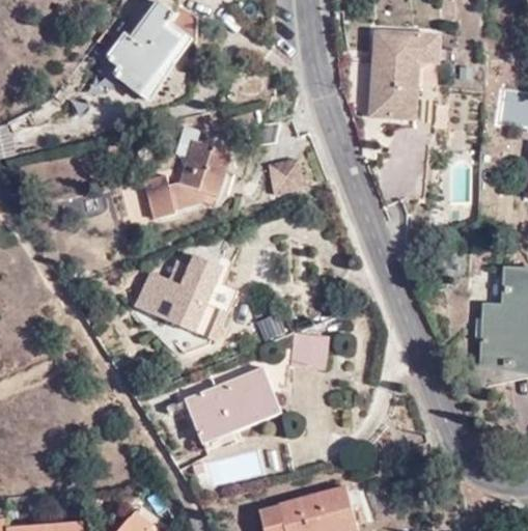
[(158,4),(133,39),(127,48),(119,44),(108,59),(121,67),(115,76),(142,95),(185,42),(192,48),(196,22),(175,7),(171,14),(158,4)]
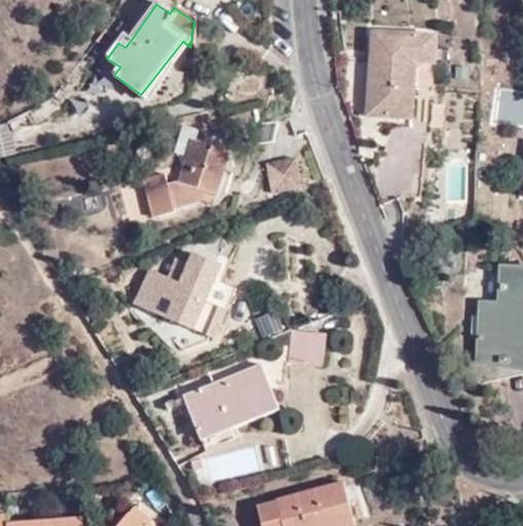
[(125,47),(132,39),(125,34),(118,43),(125,47)]
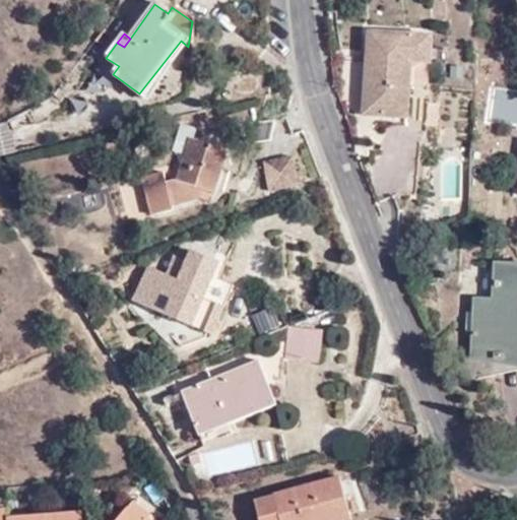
[(409,60),(410,35),(365,35),(364,85),(367,85),(366,117),(384,117),(384,112),(407,113),(408,81),(405,81),(405,60),(409,60)]
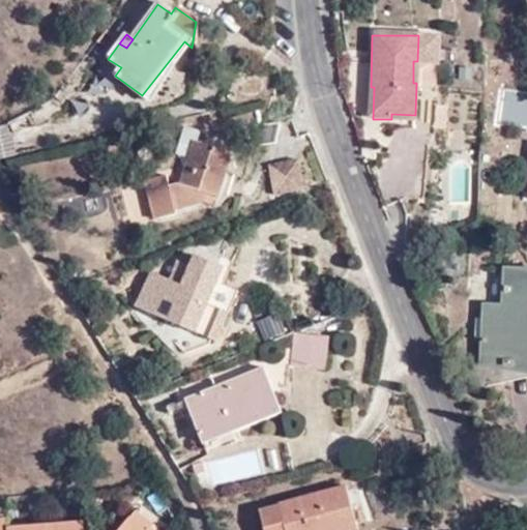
[(437,36),(418,35),(417,61),(417,64),(436,65),(437,36)]
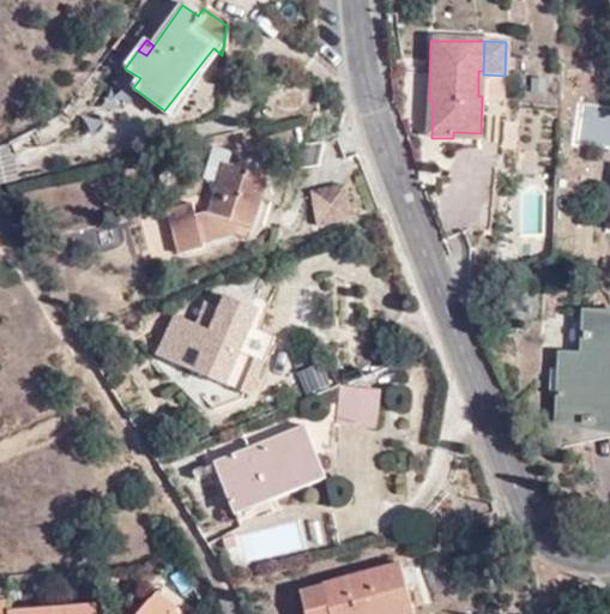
[(453,132),(453,138),(452,145),(481,146),(481,133),(453,132)]
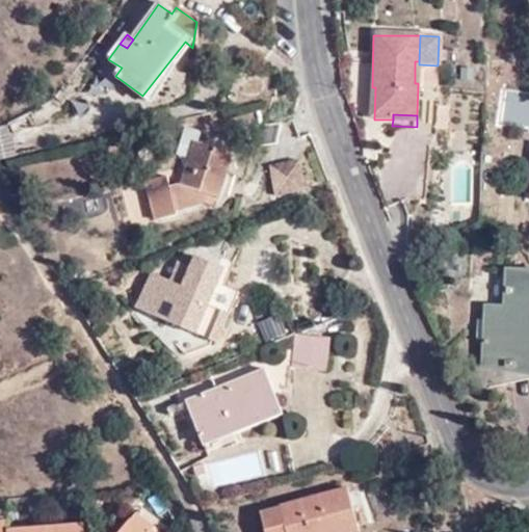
[(275,138),(271,120),(239,127),(243,145),(275,138)]
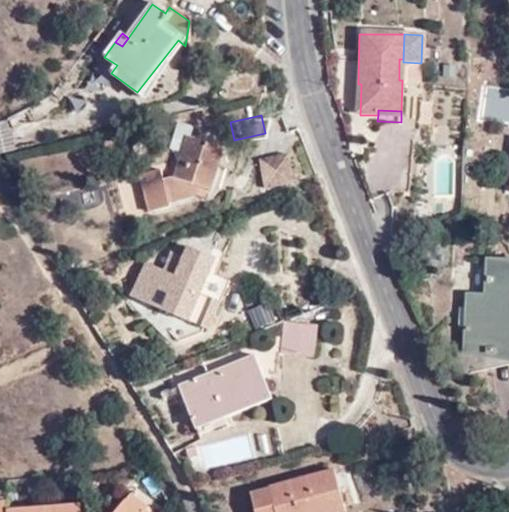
[(3,119),(0,120),(0,151),(15,148),(3,119)]
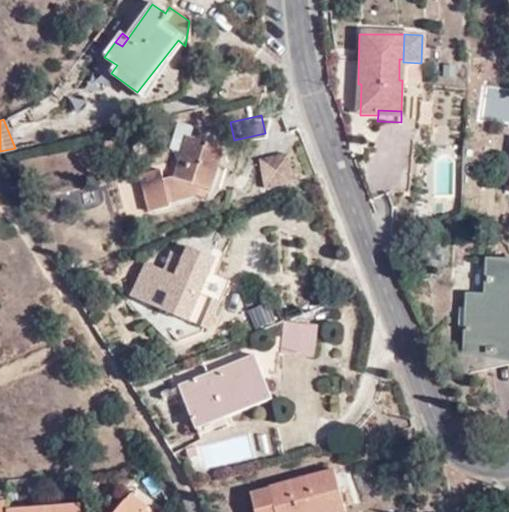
[(195,186),(203,189),(211,166),(216,167),(223,148),(187,136),(189,128),(176,123),(168,148),(180,152),(171,177),(167,176),(159,178),(157,169),(136,174),(145,211),(167,206),(165,202),(192,195),(195,186)]
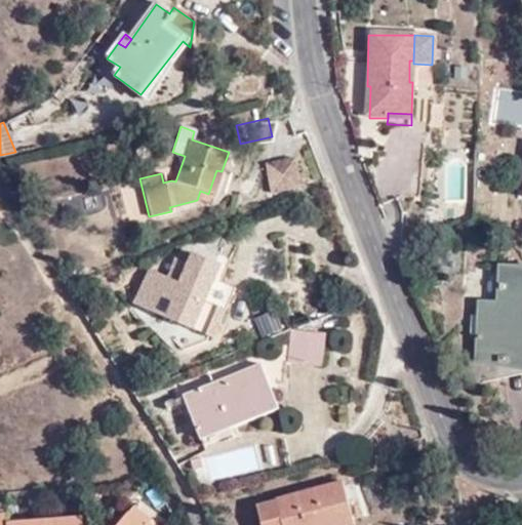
[(299,185),(293,156),(264,162),(271,192),(299,185)]
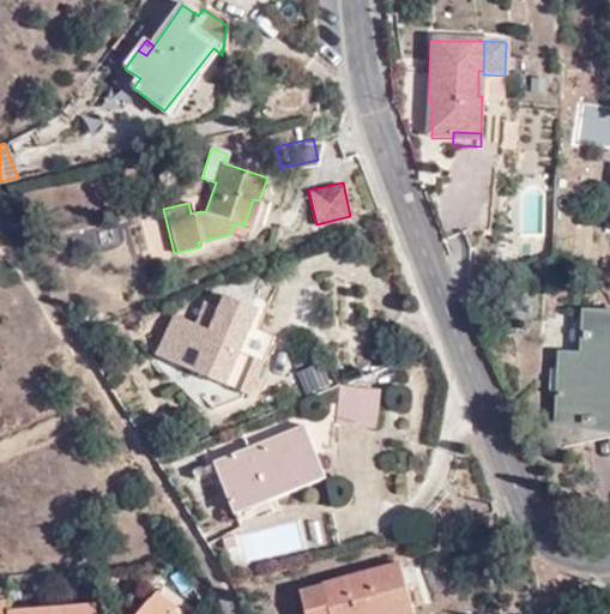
[(243,227),(249,229),(259,200),(253,199),(243,227)]
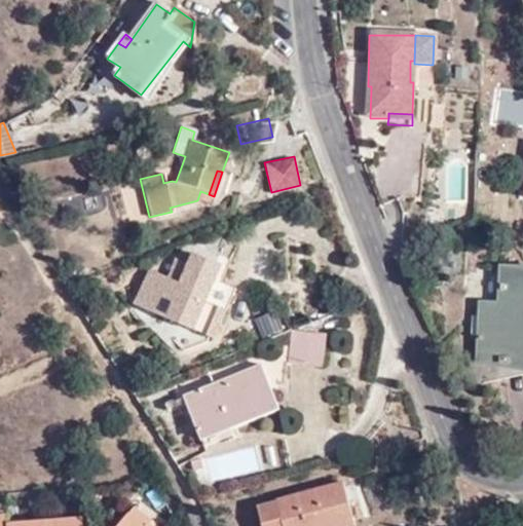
[(166,292),(171,278),(154,272),(149,285),(143,283),(135,305),(192,330),(187,339),(196,343),(204,340),(207,335),(213,338),(231,293),(211,285),(220,263),(192,252),(180,283),(175,295),(166,292)]
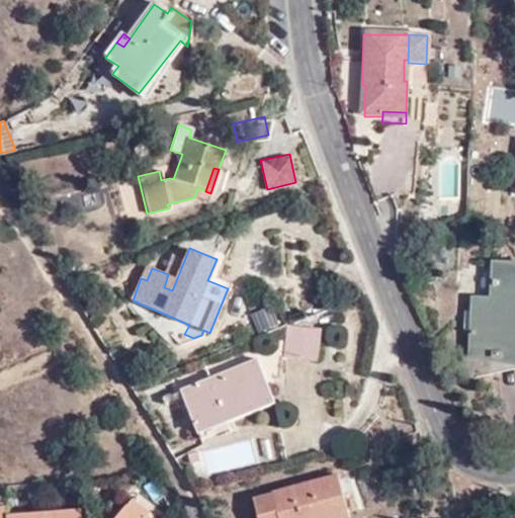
[(514,264),(493,263),(490,299),(474,298),(470,355),(500,357),(500,353),(514,354),(514,264)]
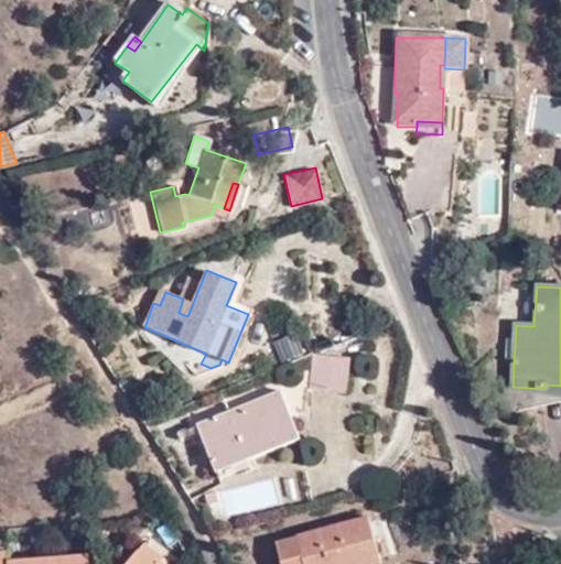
[(193,303),(183,299),(179,313),(187,316),(193,303)]
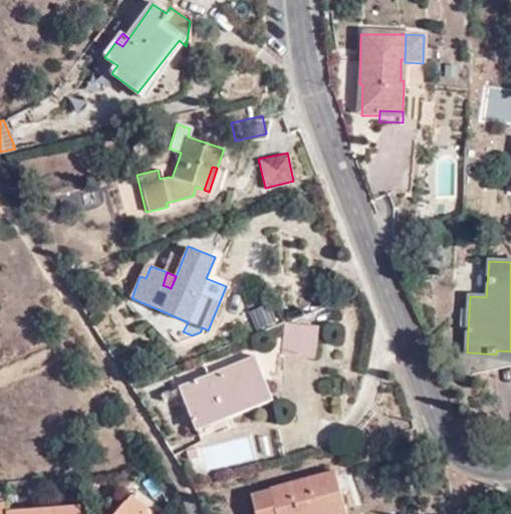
[(284,321),(282,322),(278,351),(294,353),(299,323),(284,321)]
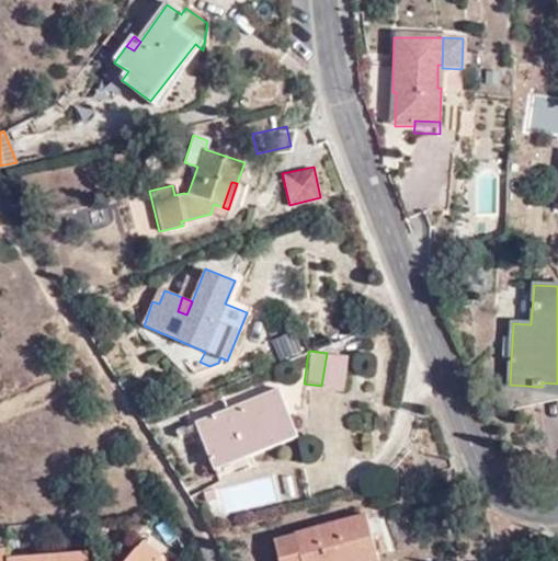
[(327,353),(321,386),(339,389),(345,356),(327,353)]
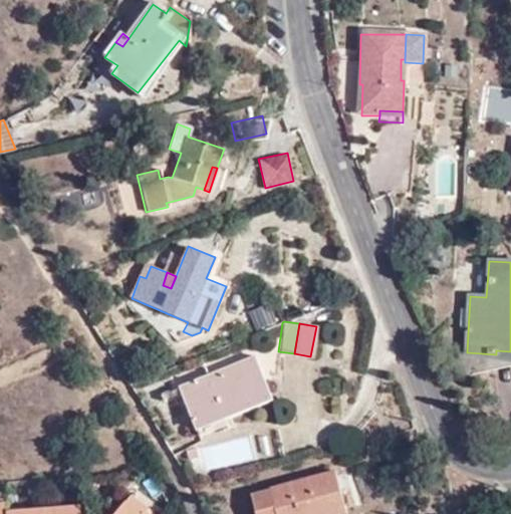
[(253,354),(177,383),(181,392),(191,419),(220,409),(224,418),(271,399),(253,354)]
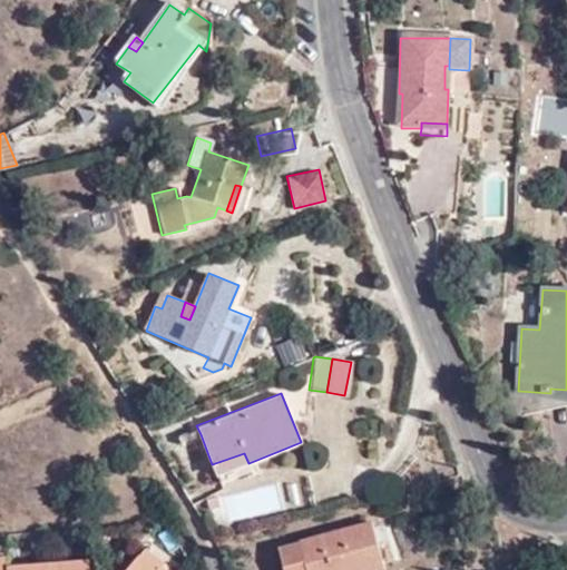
[(201,434),(196,425),(176,433),(178,442),(201,434)]
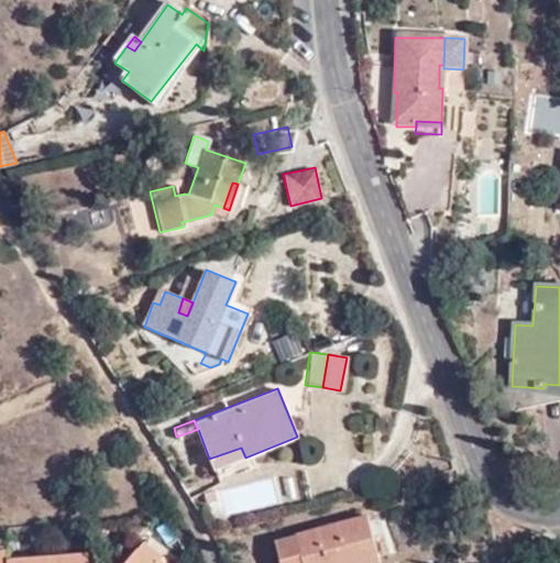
[(213,470),(245,457),(241,448),(209,459),(213,470)]
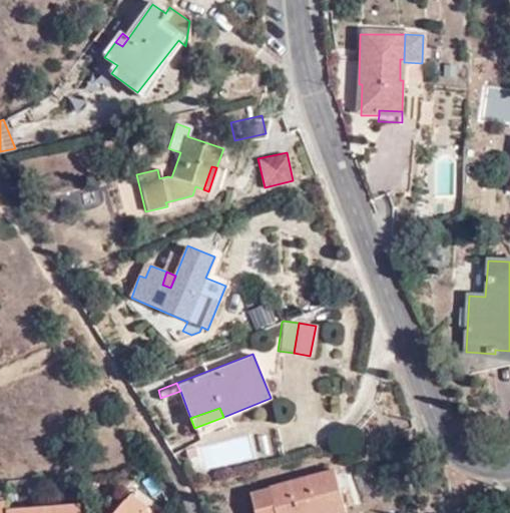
[(196,448),(203,473),(255,458),(247,434),(196,448)]
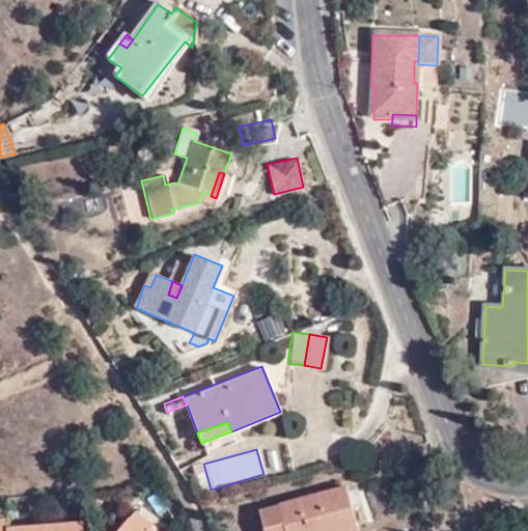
[(307,530),(316,529),(316,530),(335,530),(365,525),(355,481),(286,499),(287,502),(269,506),(273,529),(270,530),(269,530),(307,530)]
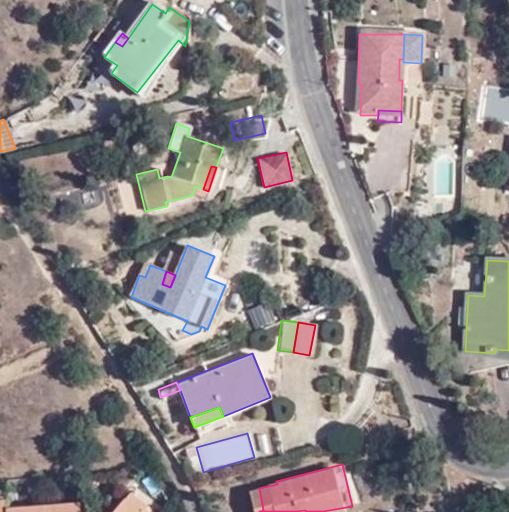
[(132,487),(128,492),(145,506),(149,501),(132,487)]
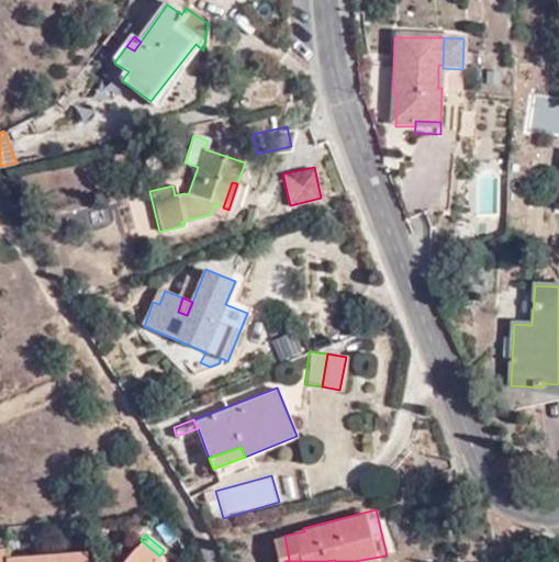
[(166,561),(159,555),(141,540),(123,561),(166,561)]
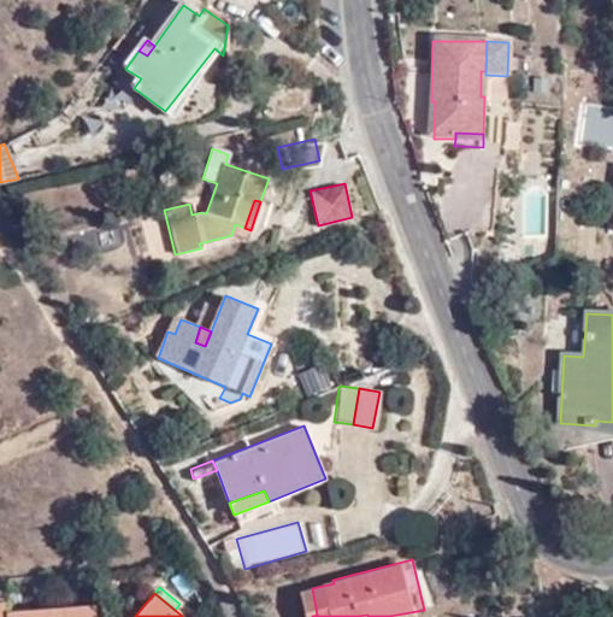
[(0,616),(96,616),(96,603),(72,604),(72,600),(51,600),(51,606),(33,607),(33,603),(9,603),(9,598),(0,599),(0,616)]
